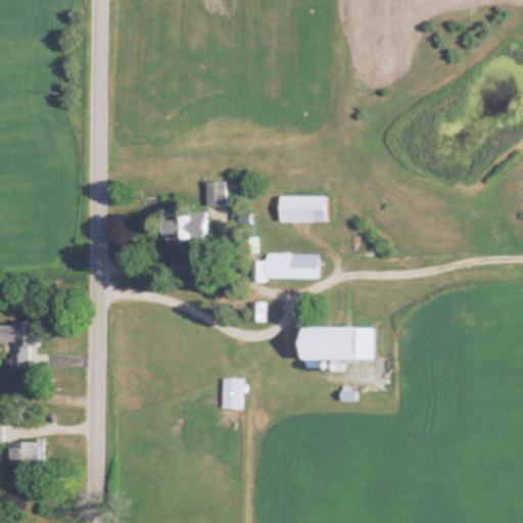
[(206,183),(206,206),(231,206),(231,183),(206,183)]
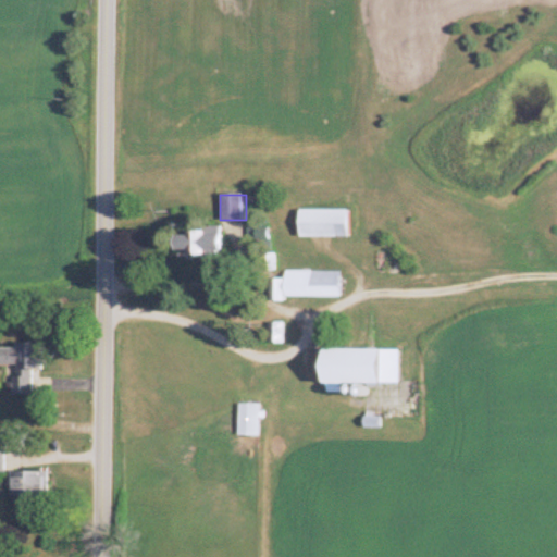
[(345,209),(297,209),(297,237),(345,237),(345,209)]
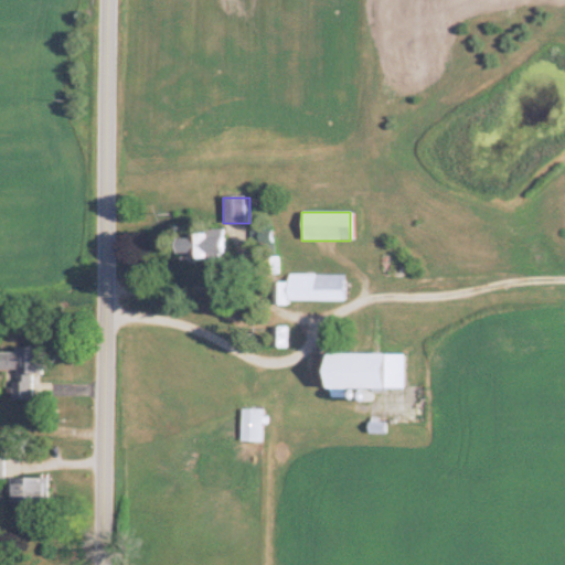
[(225,231),(173,233),(174,256),(225,254),(225,231)]
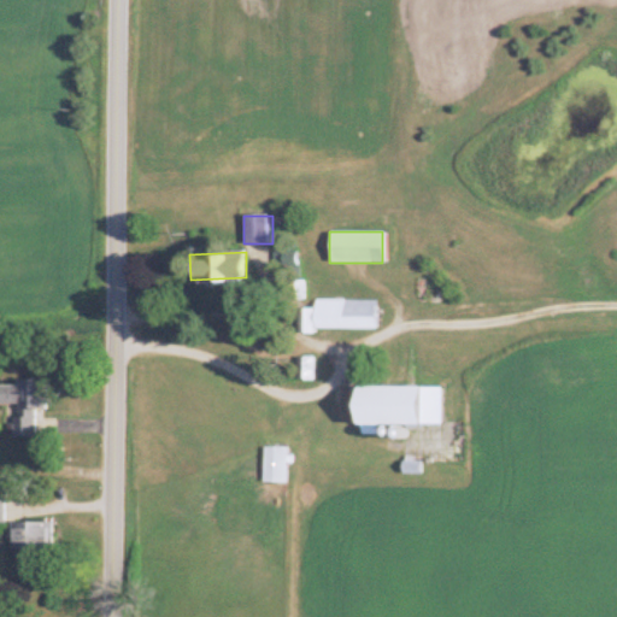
[(303,329),(375,329),(375,300),(313,300),(313,309),(303,309),(303,329)]
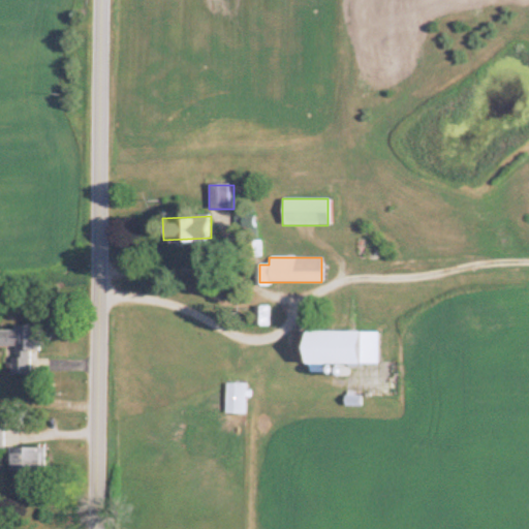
[(0,329),(0,348),(6,348),(8,376),(32,374),(27,327),(0,329)]
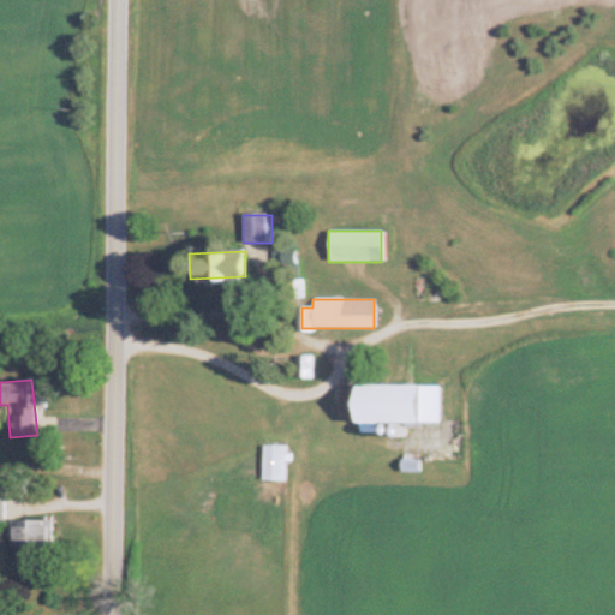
[(437,384),(348,384),(347,424),(437,424),(437,384)]
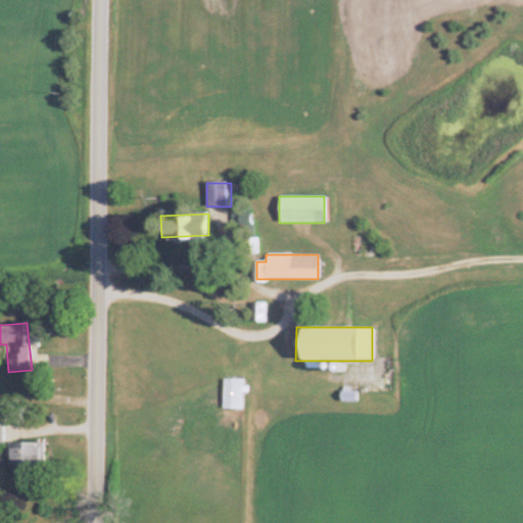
[(241,410),(241,378),(221,378),(221,410),(241,410)]
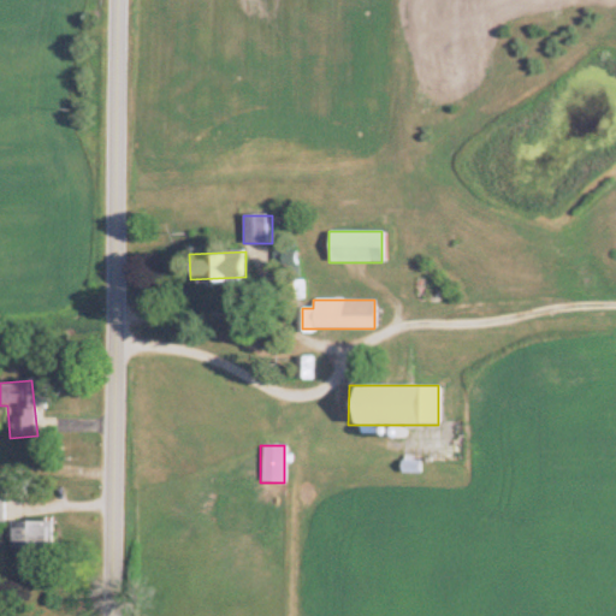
[(52,520),(11,520),(11,548),(52,548),(52,520)]
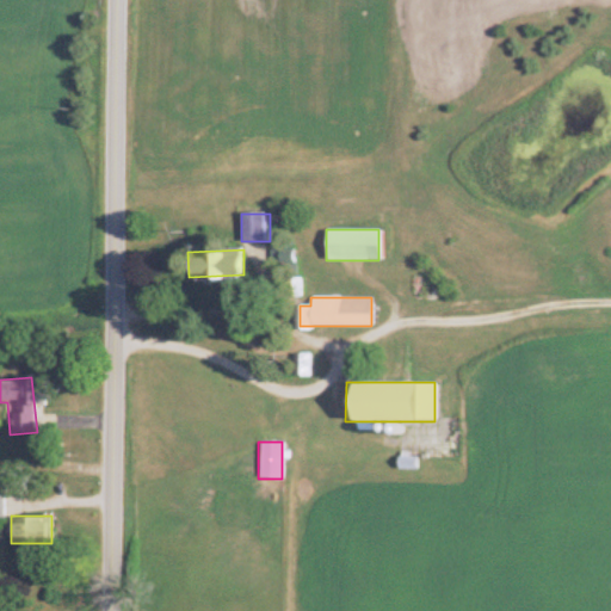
All buildings are outlined.
